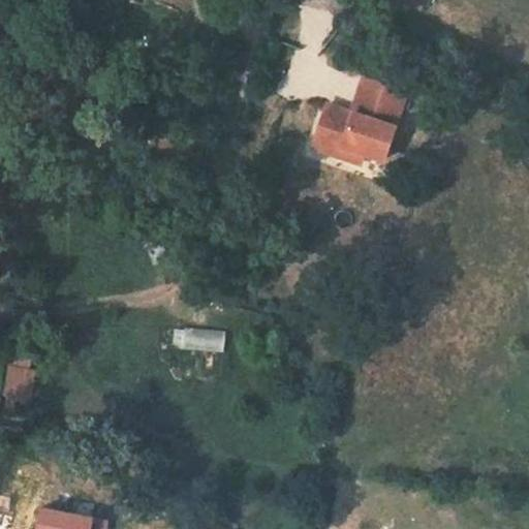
[(403,90),(362,75),(353,99),(362,102),(359,113),(324,101),(311,144),(337,152),(340,144),(361,150),(380,157),(403,90)]
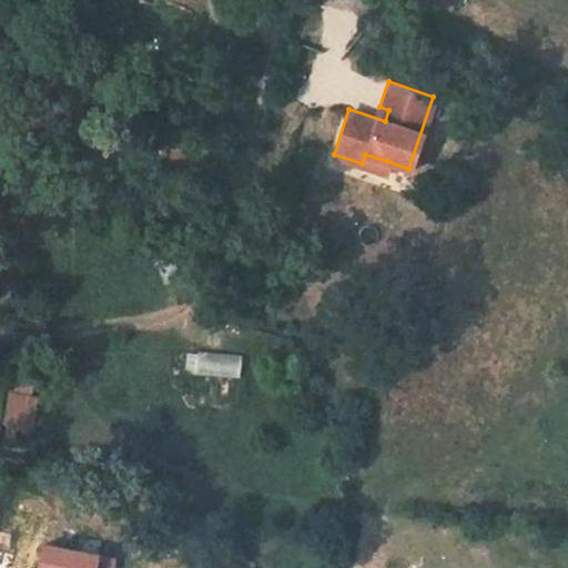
[(362,163),(384,171),(387,161),(365,154),(362,163)]
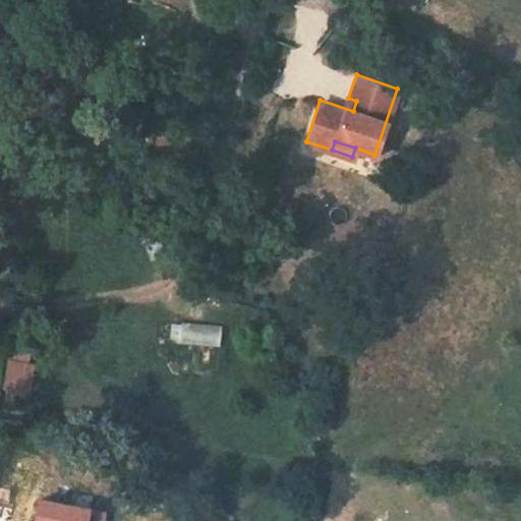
[(180,322),(177,341),(220,348),(223,328),(180,322)]
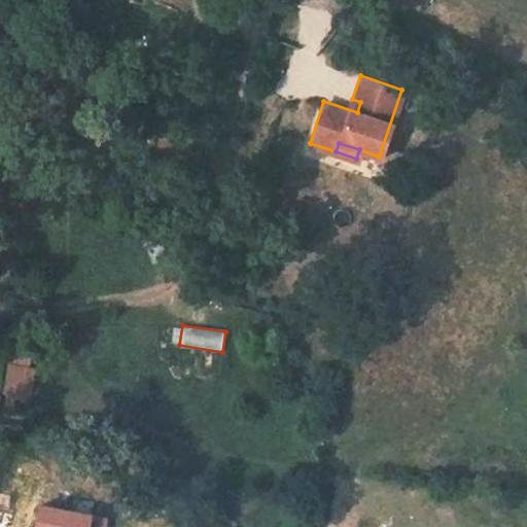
[(22,351),(1,348),(0,356),(0,377),(18,380),(22,351)]
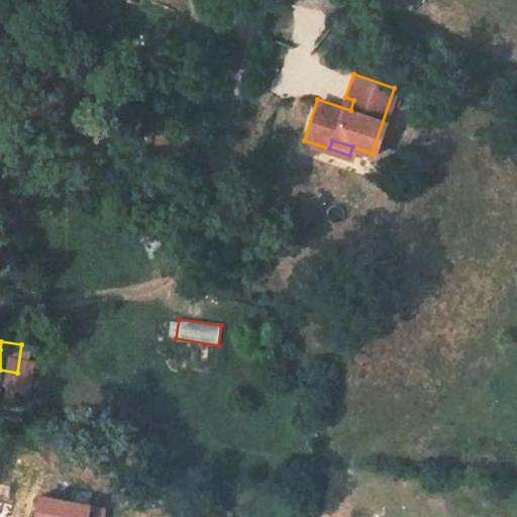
[(101,516),(103,511),(39,498),(35,516),(101,516)]
